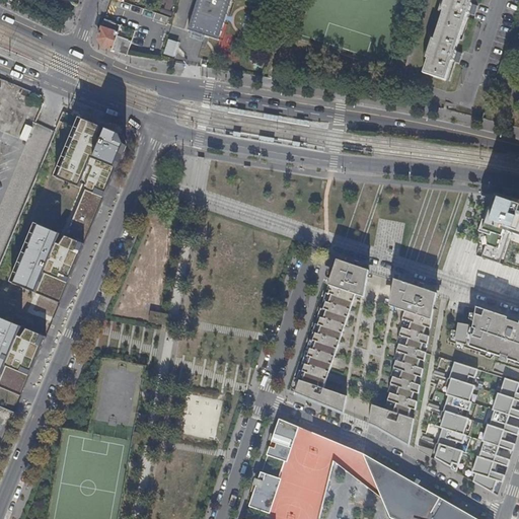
[(165,0),(163,9),(171,11),(172,0),(165,0)]
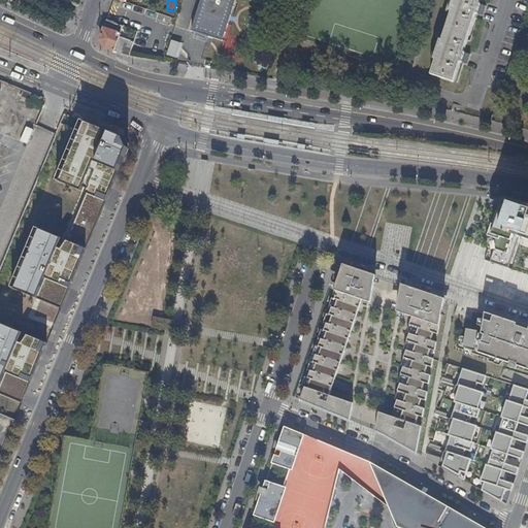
[(200,0),(191,30),(222,40),(234,0),(200,0)]
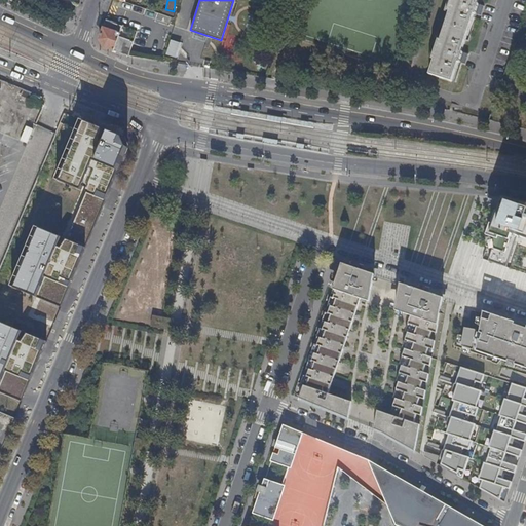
[(478,0),(451,0),(447,12),(449,13),(440,40),(439,39),(433,59),(435,59),(429,74),(452,81),(458,63),(461,52),(474,14),(477,5),(478,0)]
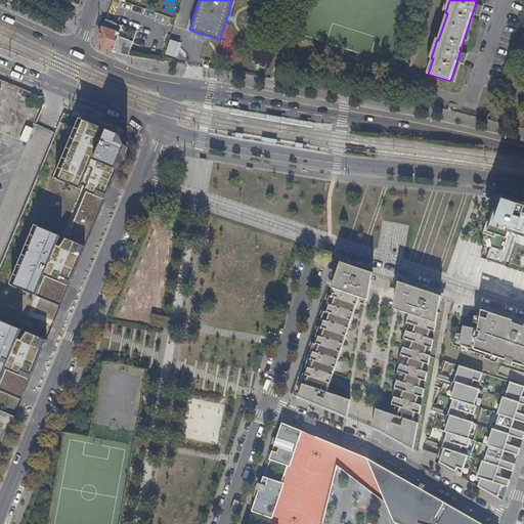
[(472,14),(478,16),(481,7),(475,5),(472,14)]
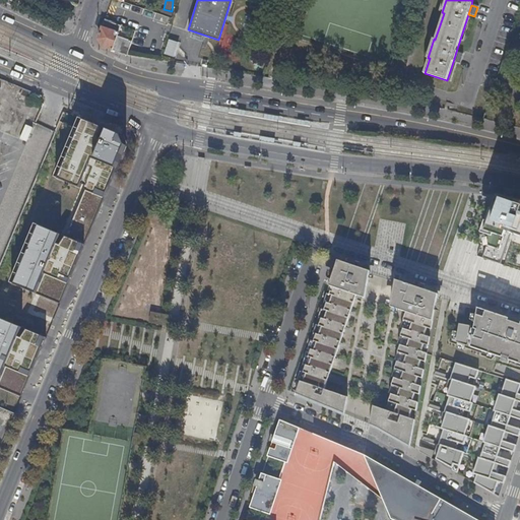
[(103,27),(118,33),(120,25),(106,20),(103,27)]
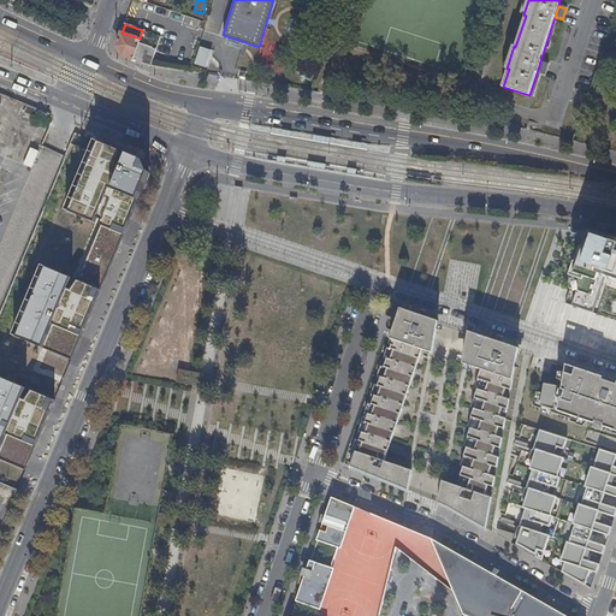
[(120,55),(152,66),(158,49),(140,43),(141,40),(140,39),(122,33),(117,47),(120,55)]
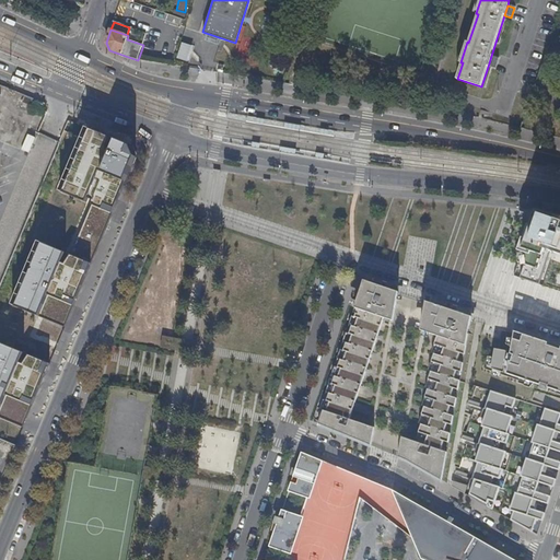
[(186,62),(191,46),(181,42),(175,59),(186,62)]
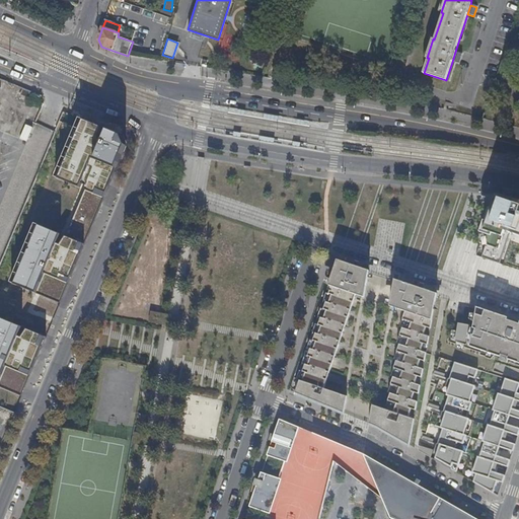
[(452,62),(457,63),(460,54),(455,52),(452,62)]
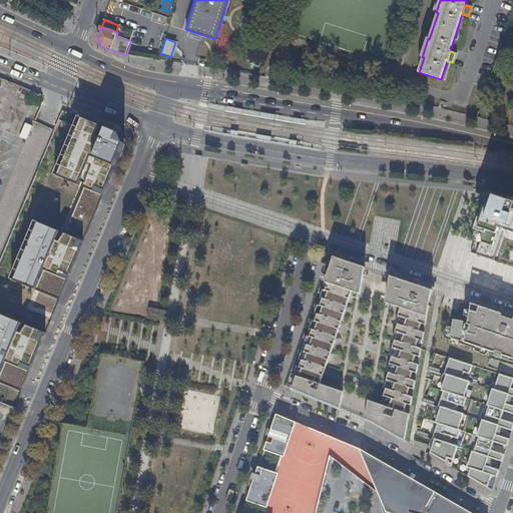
[(31,98),(34,92),(24,88),(21,94),(31,98)]
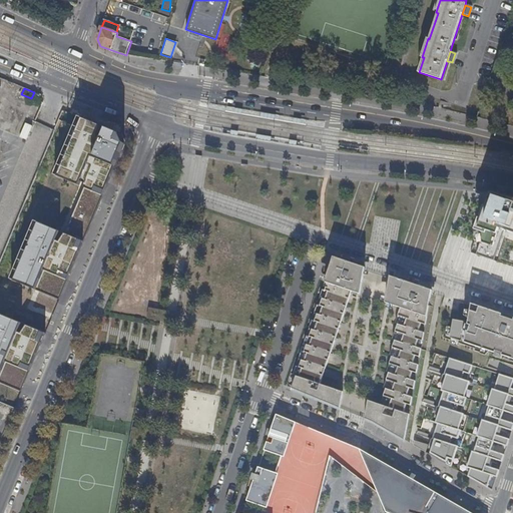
[(11,283),(59,302),(65,287),(102,200),(123,150),(116,135),(78,119),(53,180),(84,192),(65,238),(35,226),(11,283)]
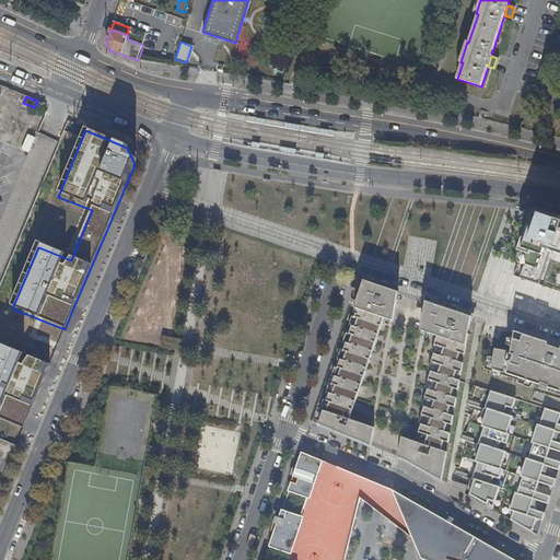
[(28,152),(34,137),(25,133),(20,149),(28,152)]
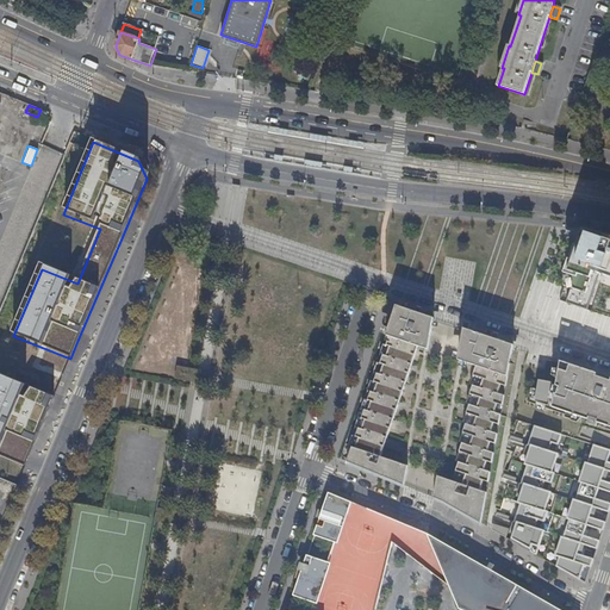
[(609,236),(584,230),(565,286),(572,288),(567,303),(587,310),(599,274),(609,278),(609,236)]
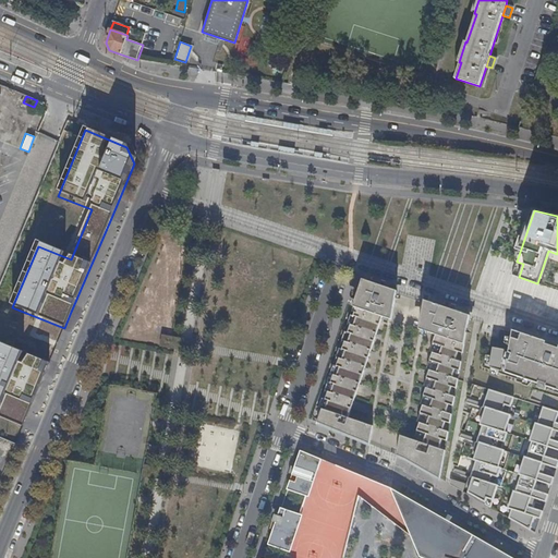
[(396,292),(361,280),(352,306),(355,306),(352,315),(350,314),(347,323),(350,324),(347,331),(344,330),(341,339),(344,340),(341,348),(338,347),(336,355),(338,356),(336,364),(332,363),(330,372),(332,373),(330,380),(327,380),(324,389),(327,390),(325,398),(322,397),(318,405),(322,407),(316,422),(368,443),(373,425),(348,416),(383,316),(391,319),(396,292)]
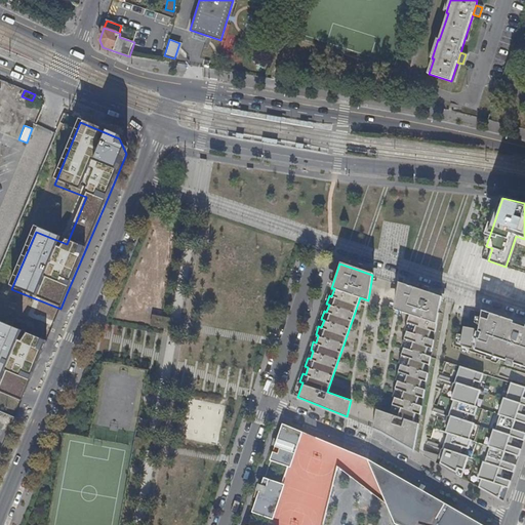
[(384,432),(414,450),(419,423),(414,421),(416,414),(420,415),(422,407),(417,405),(419,398),(423,399),(426,391),(420,389),(422,380),(427,382),(429,373),(423,372),(426,364),(430,366),(432,357),(427,356),(429,348),(433,350),(435,340),(430,338),(432,331),(436,332),(442,299),(400,285),(395,310),(410,315),(405,330),(407,331),(402,347),(404,348),(399,364),(401,364),(396,380),(398,380),(393,397),(395,398),(389,413),(378,410),(375,429),(381,432),(384,432)]
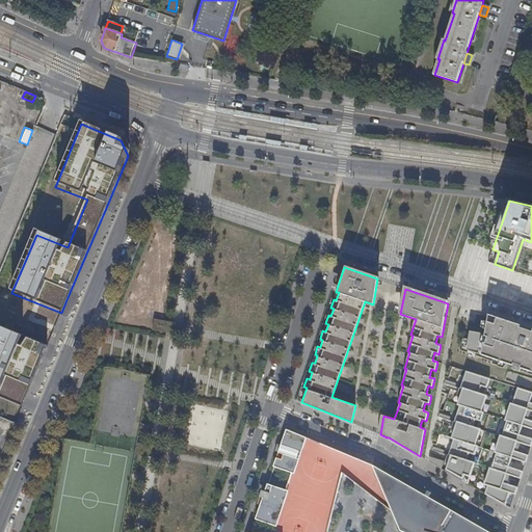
[(486,338),(482,338),(483,334),(471,331),(468,350),(479,354),(480,352),(483,353),(483,355),(514,366),(514,364),(522,366),(521,368),(531,371),(531,331),(494,319),(486,338)]
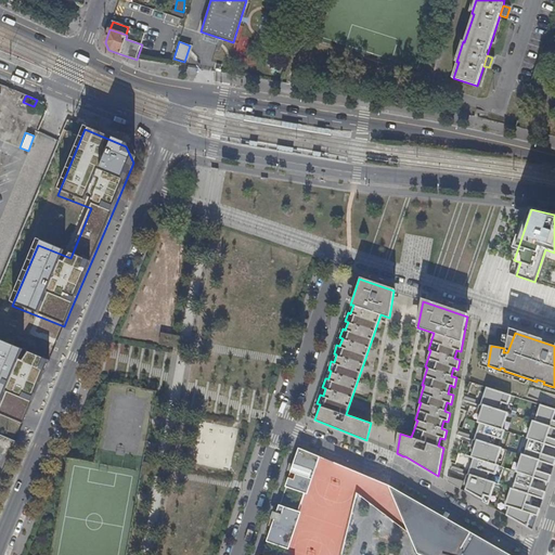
[(48,365),(0,345),(0,418),(22,427),(48,365)]
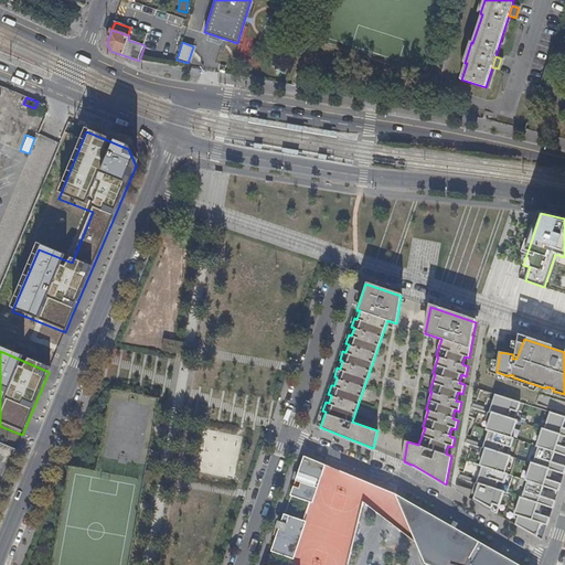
[(520,402),(496,394),(490,413),(492,414),(487,429),(489,432),(483,447),(486,449),(480,466),(483,467),(473,499),(498,513),(504,491),(502,490),(507,475),(505,473),(511,456),(509,455),(513,439),(512,439),(518,420),(515,419),(520,402)]
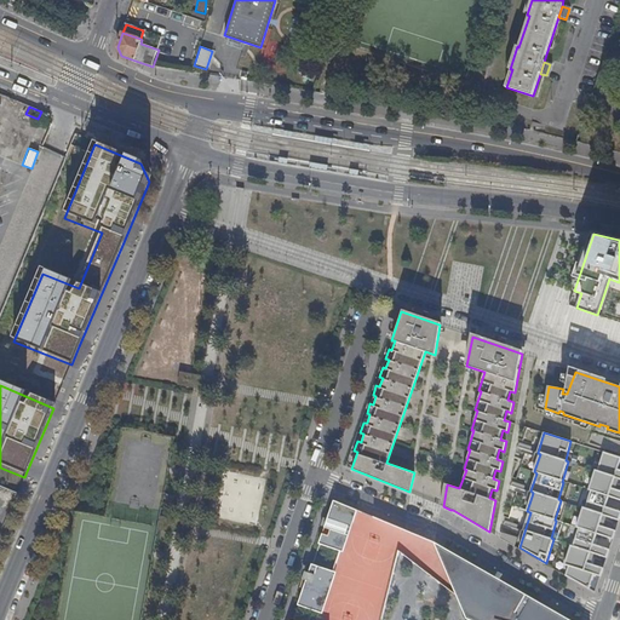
[(619,457),(604,452),(598,471),(596,470),(589,491),(591,491),(586,507),(584,507),(577,528),(579,528),(573,546),(572,545),(564,566),(569,567),(566,575),(596,592),(604,568),(587,563),(591,554),(607,558),(610,550),(593,544),(597,534),(613,539),(616,530),(600,526),(603,516),(619,521),(619,518),(619,511),(606,506),(609,497),(619,500),(619,489),(612,488),(615,478),(619,478),(619,469),(618,469),(619,463),(619,457)]
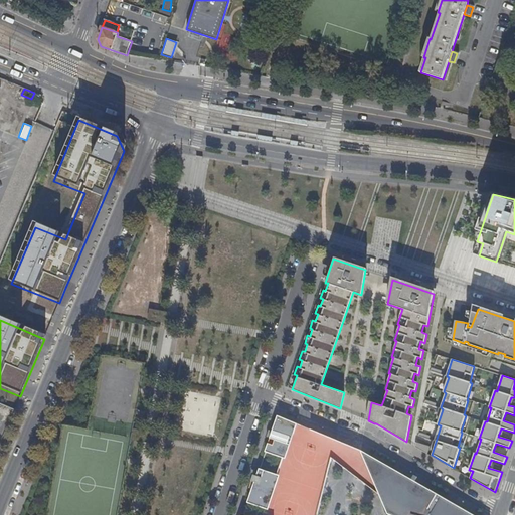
[(182,410),(178,431),(212,437),(218,403),(189,398),(186,410),(182,410)]
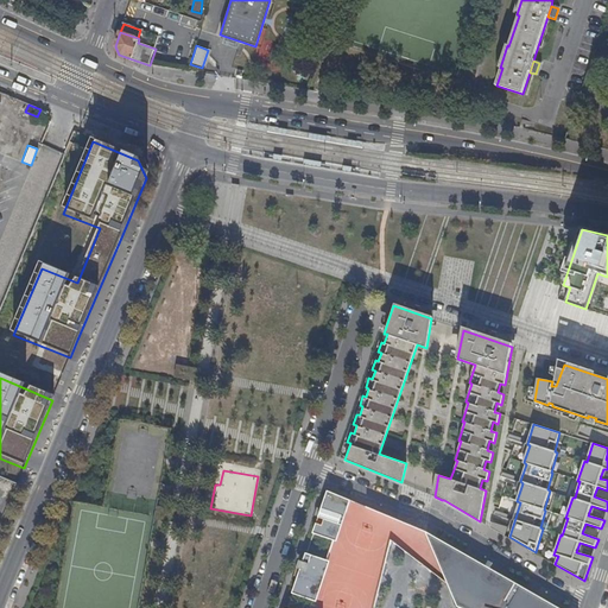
[(397,519),(328,491),(314,533),(334,540),(328,559),(308,553),(293,593),(314,600),(310,607),(374,607),(380,583),(374,582),(375,582),(361,578),(362,570),(397,519)]
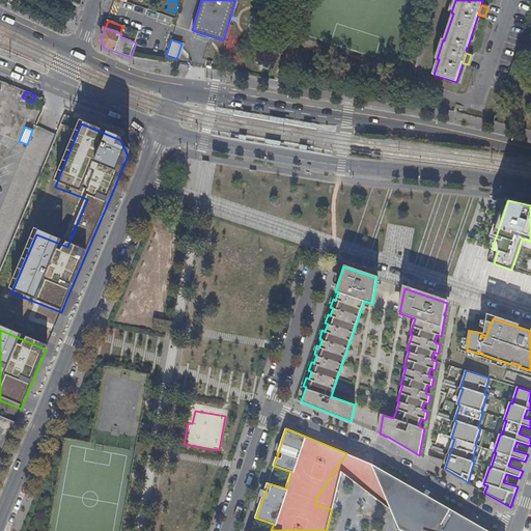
[(429,455),(428,459),(441,468),(444,458),(429,455)]
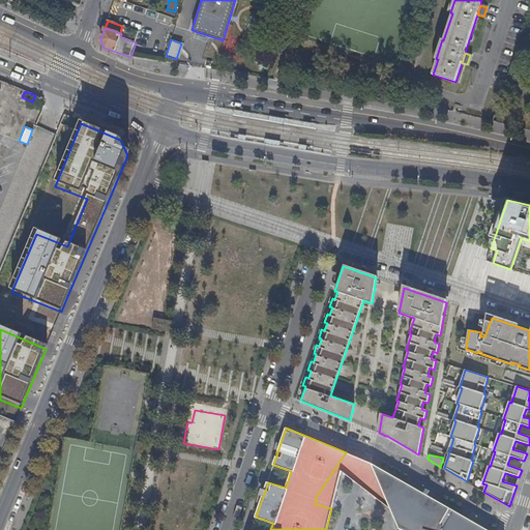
[(486,529),(373,464),(370,477),(377,481),(373,489),(395,502),(391,509),(418,529),(486,529)]
